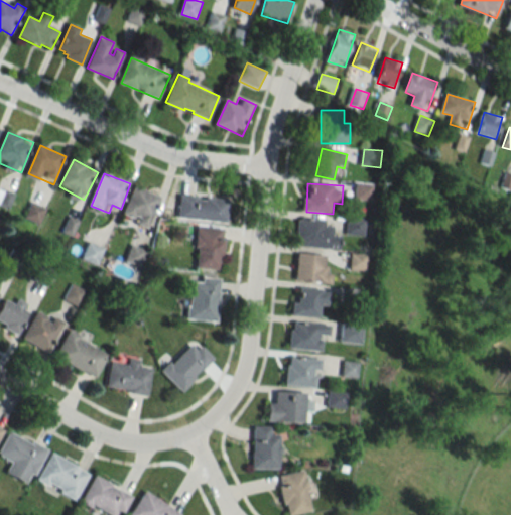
[(358,201),(374,201),(374,183),(358,183),(358,201)]
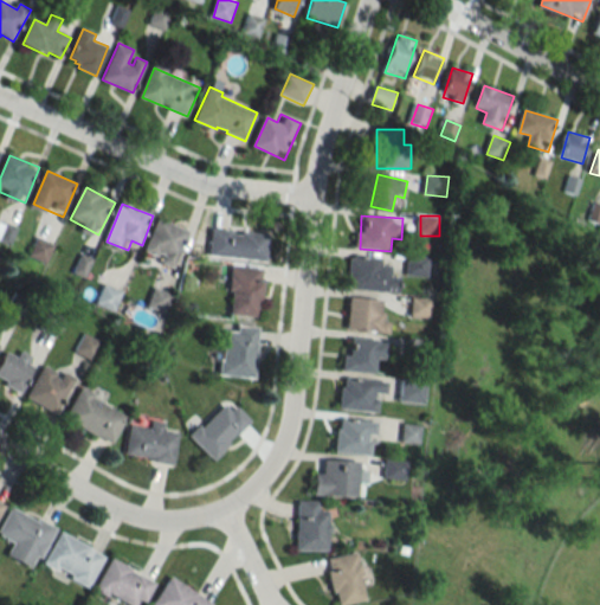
[(175,268),(191,231),(160,218),(144,255),(175,268)]
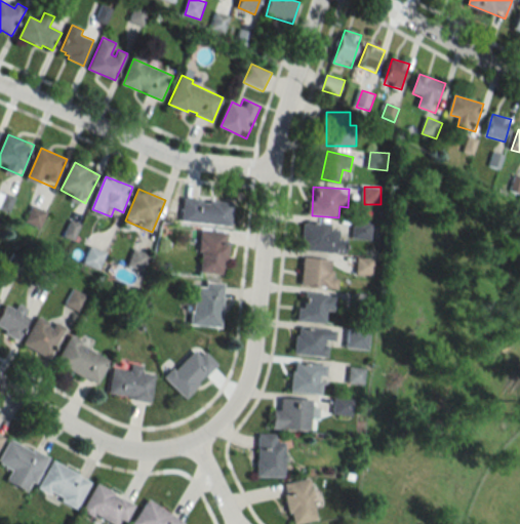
[(234,228),(236,203),(186,199),(184,223),(234,228)]
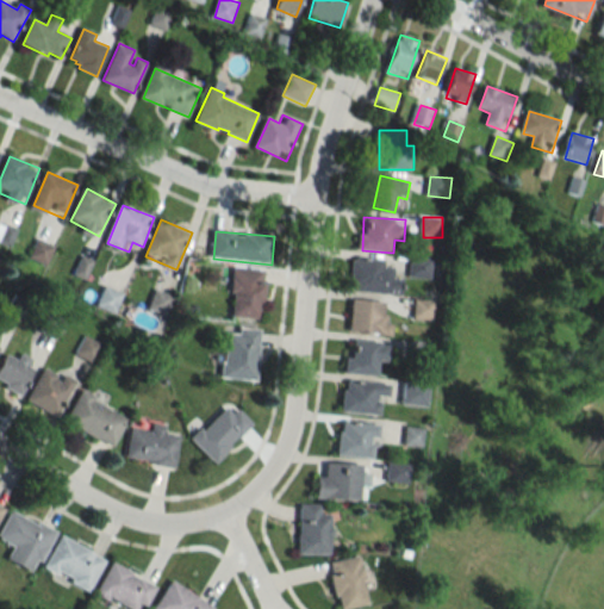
[(57,249),(41,240),(31,258),(48,266),(57,249)]
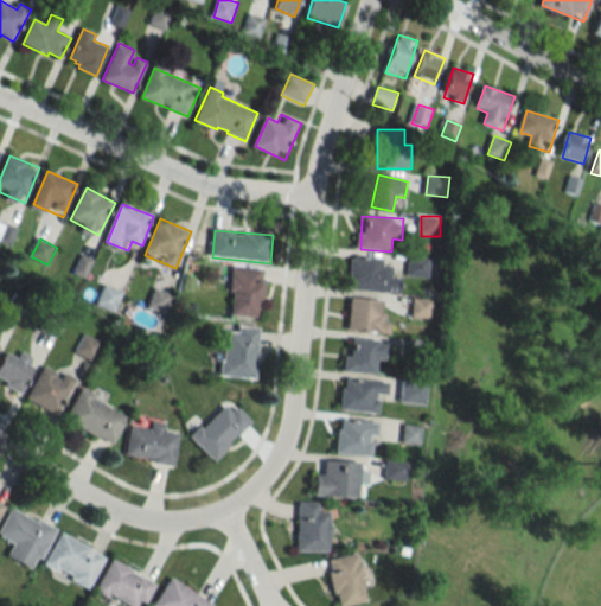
[(432,260),(413,257),(410,275),(429,278),(432,260)]
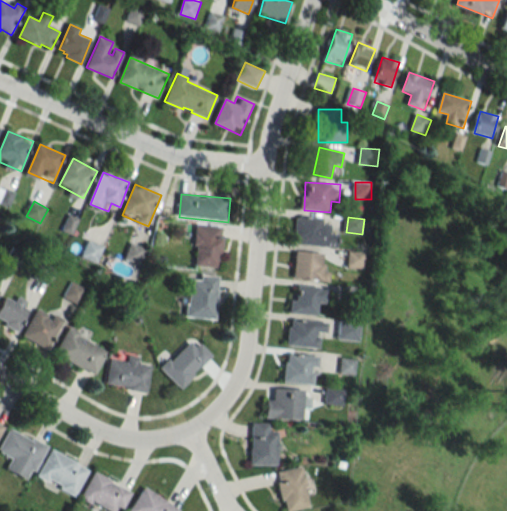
[(335,248),(336,220),(298,218),(296,246),(335,248)]
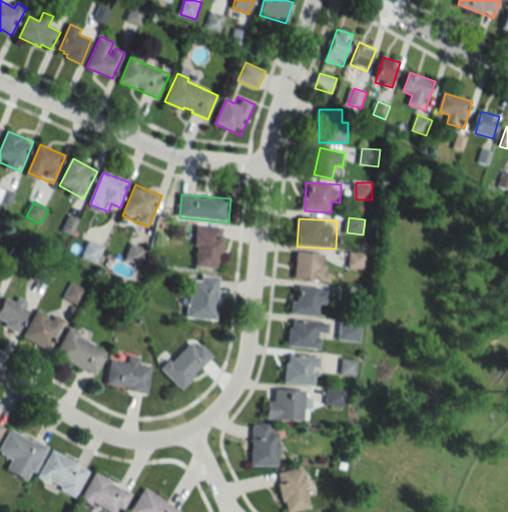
[(195,267),(222,269),(225,227),(198,225),(195,267)]
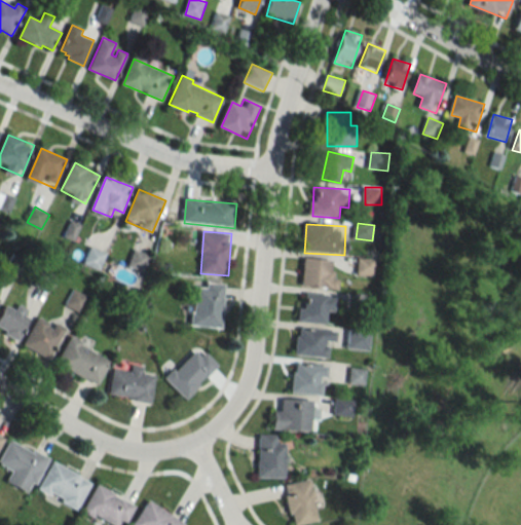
[(85,264),(101,271),(109,255),(94,247),(85,264)]
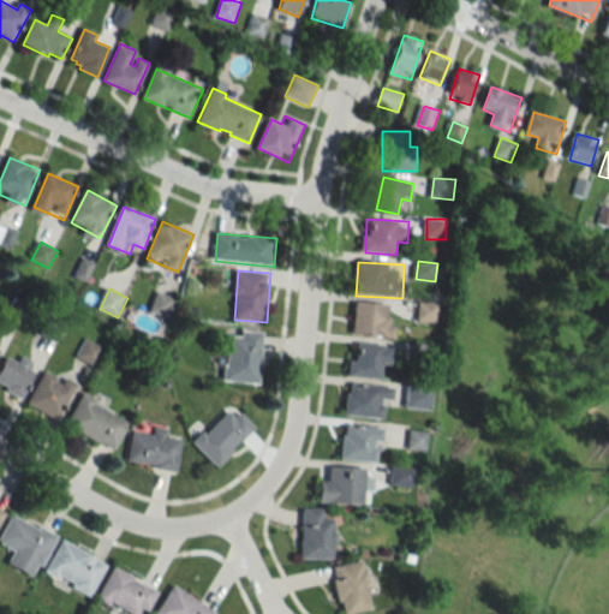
[(150,313),(169,321),(179,300),(160,292),(150,313)]
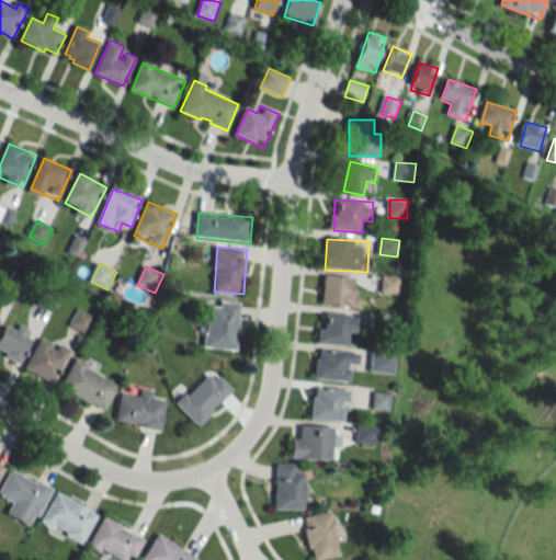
[(355,289),(356,278),(327,275),(324,306),(362,309),(363,290),(355,289)]
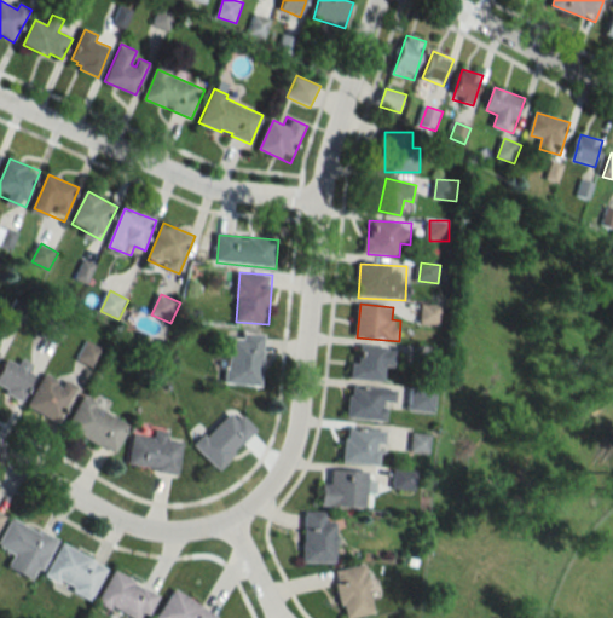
[(444,307),(423,306),(422,325),(443,327),(444,307)]
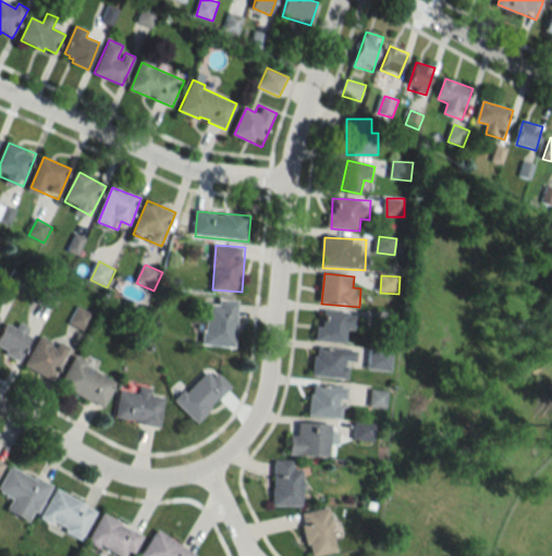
[(206,346),(237,348),(241,301),(209,299),(206,346)]
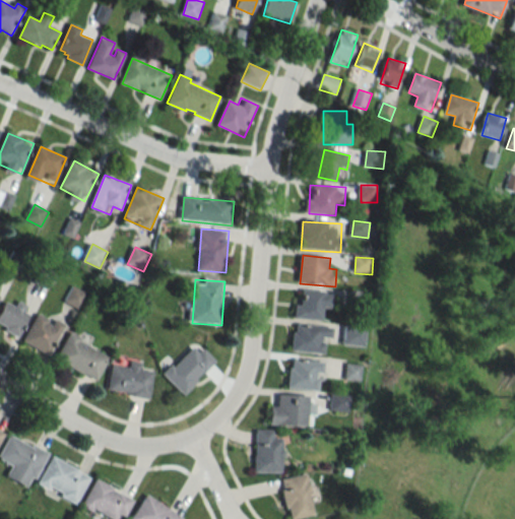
[(67,303),(79,310),(88,294),(75,286),(67,303)]
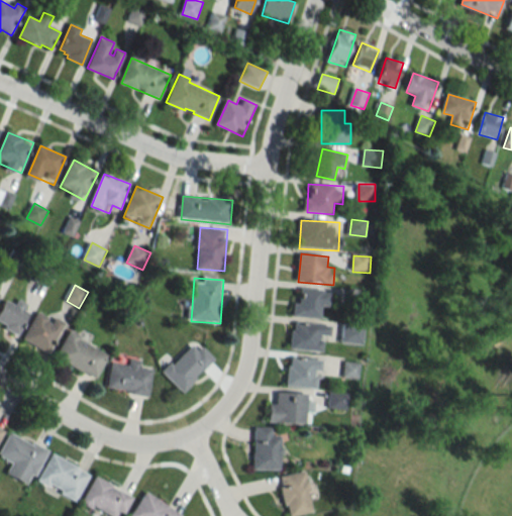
[(322,318),(323,307),(331,307),(333,292),(298,289),(296,316),(322,318)]
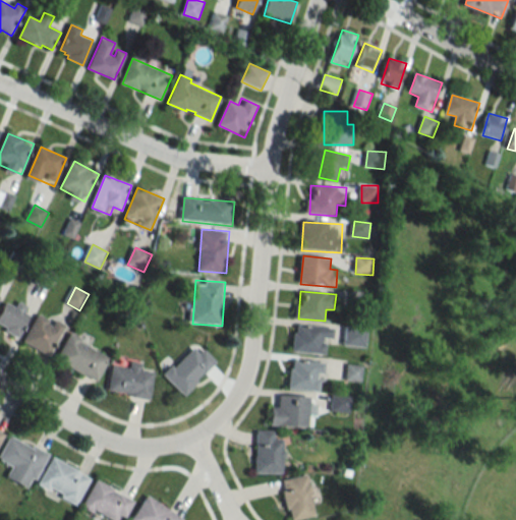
[(0,328),(19,338),(35,309),(17,300),(16,302),(9,299),(0,318),(0,328)]
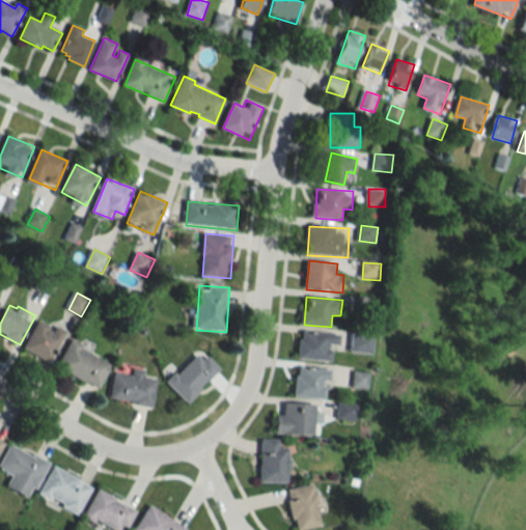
[(67,332),(42,318),(26,350),(52,363),(67,332)]
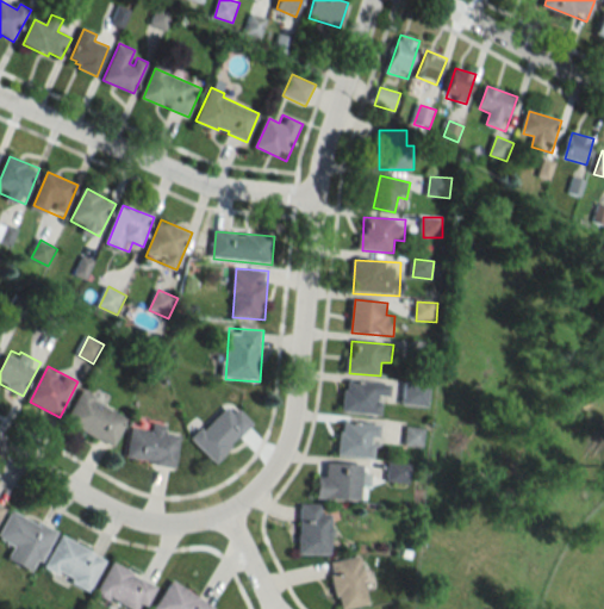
[(344,412),(383,415),(384,397),(391,398),(391,385),(347,383),(344,412)]
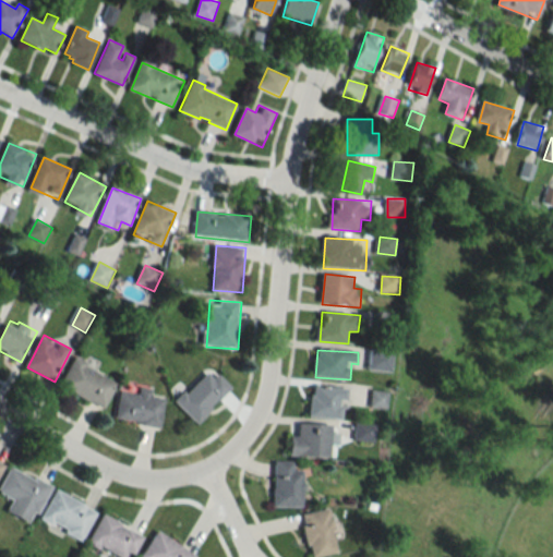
[(394,373),(395,351),(371,350),(370,372),(394,373)]
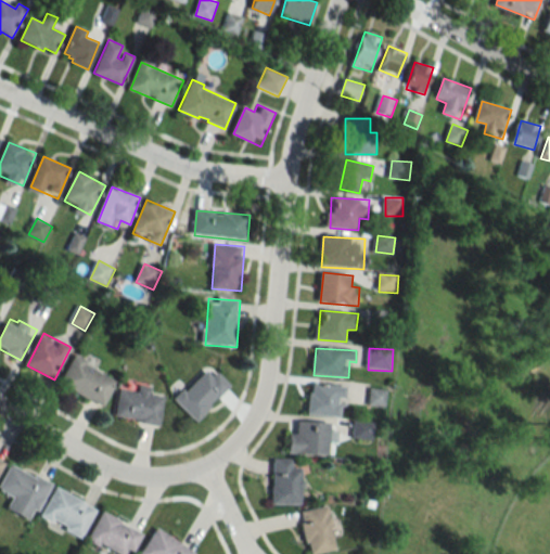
[(62,387),(106,407),(119,376),(75,357),(62,387)]
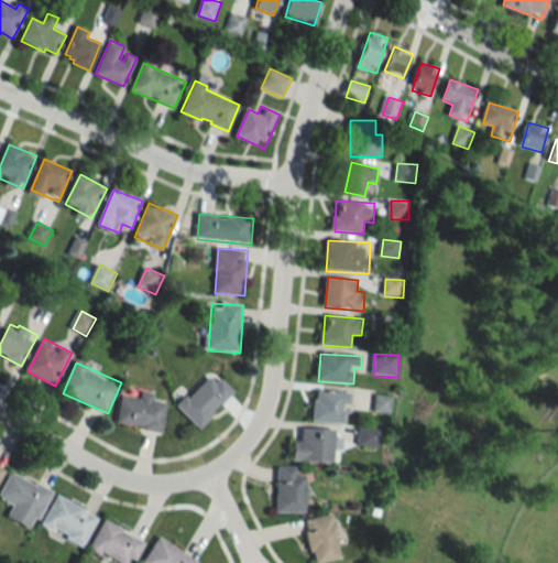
[(236,393),(214,371),(179,407),(200,429),(236,393)]
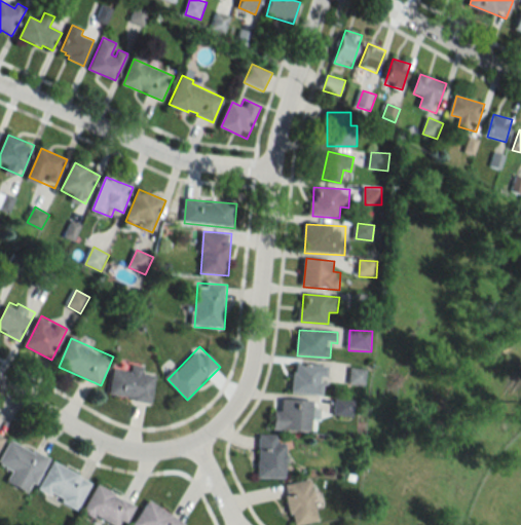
[(111,397),(152,403),(156,376),(145,375),(146,368),(131,365),(131,372),(115,369),(111,397)]
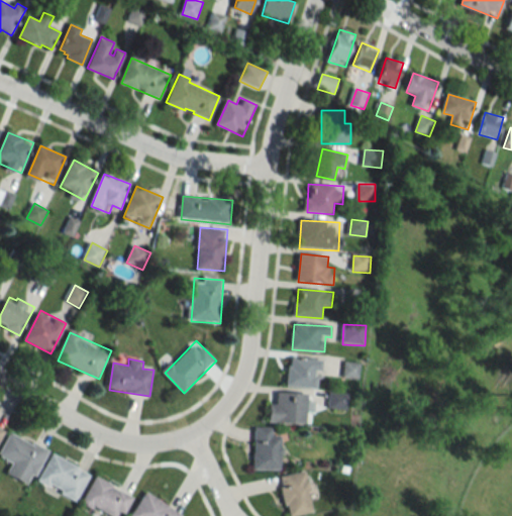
[(289,388),(320,389),(322,360),(290,358),(289,388)]
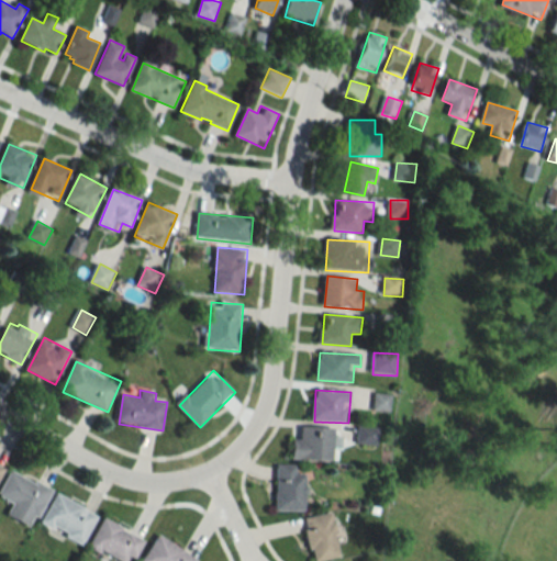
[(394,395),(377,393),(375,411),(392,413),(394,395)]
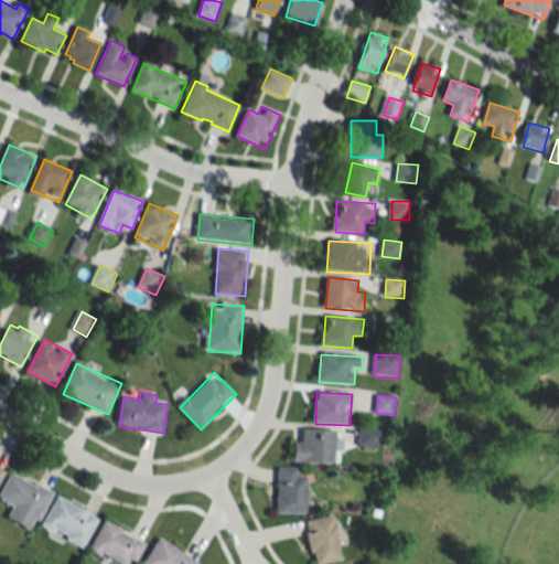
[(382,429),(362,429),(362,447),(382,447),(382,429)]
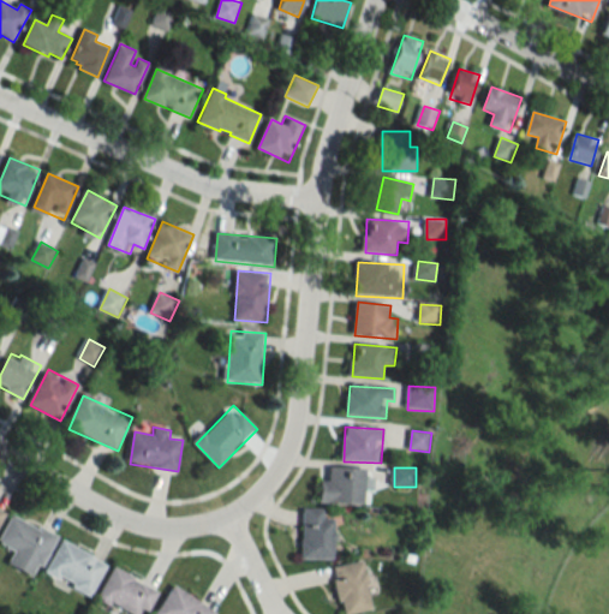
[(322,504),(366,505),(368,492),(375,492),(375,471),(332,470),(330,480),(323,480),(322,504)]
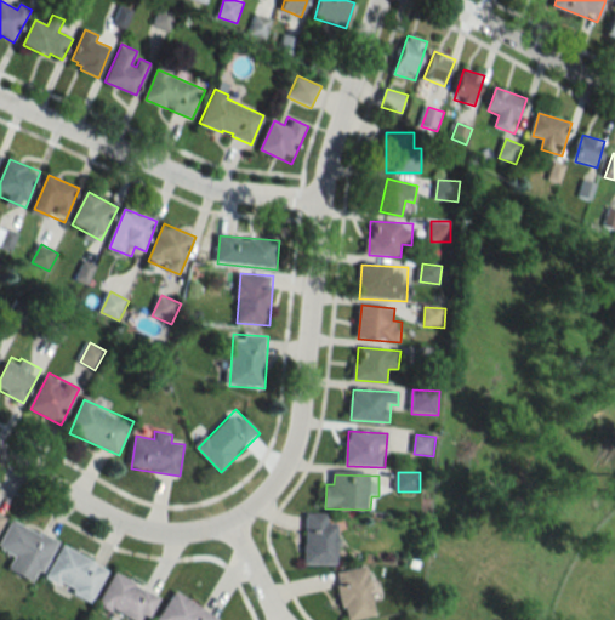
[(341,566),(341,524),(330,524),(330,515),(307,515),(307,566),(341,566)]
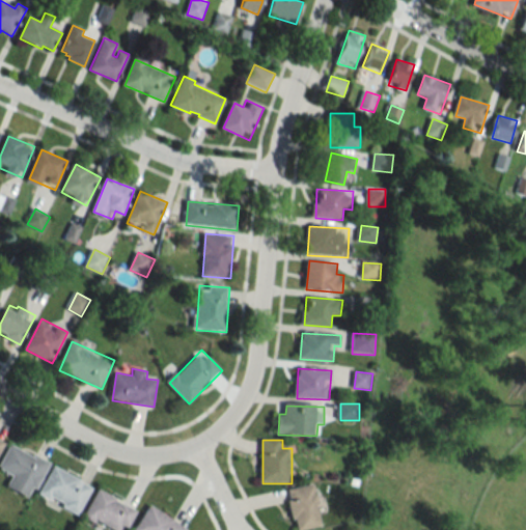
[(0,463),(11,444),(33,456),(35,453),(52,463),(37,489),(33,486),(28,497),(7,485),(14,475),(0,468),(0,463)]
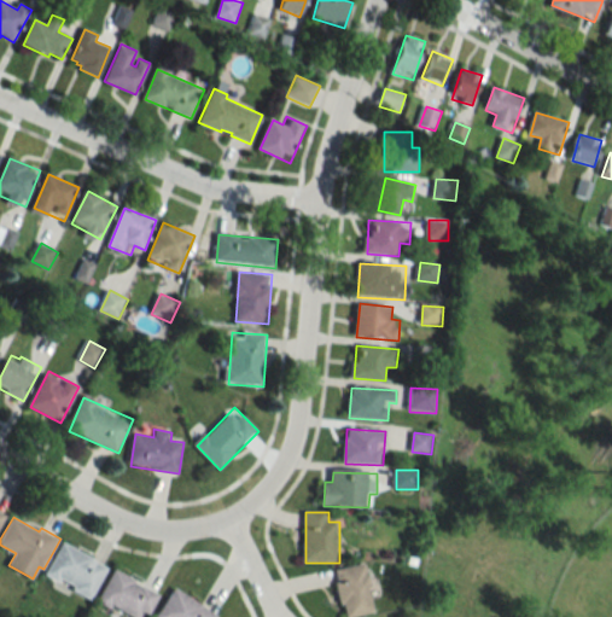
[(94,600),(111,566),(64,543),(47,577),(94,600)]
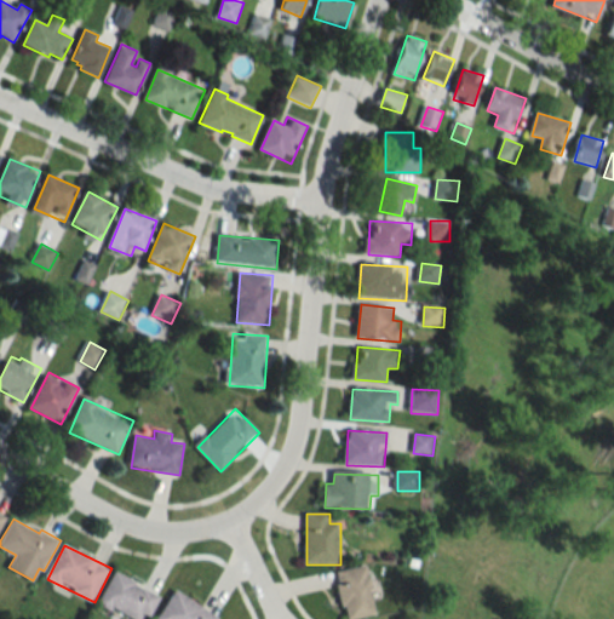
[(338,572),(345,618),(356,618),(377,615),(369,567),(338,572)]
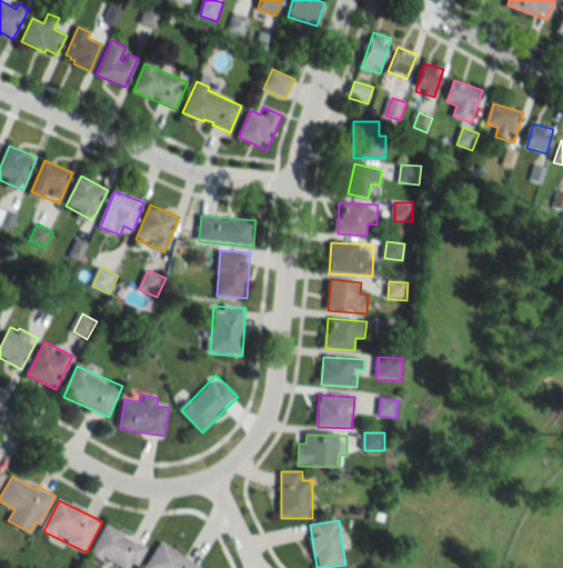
[(92,554),(120,567),(138,567),(149,547),(107,525),(92,554)]
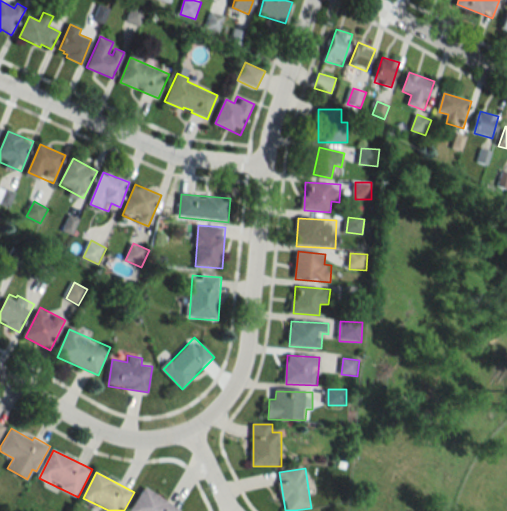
[(129,510),(145,486),(181,510),(129,510)]
